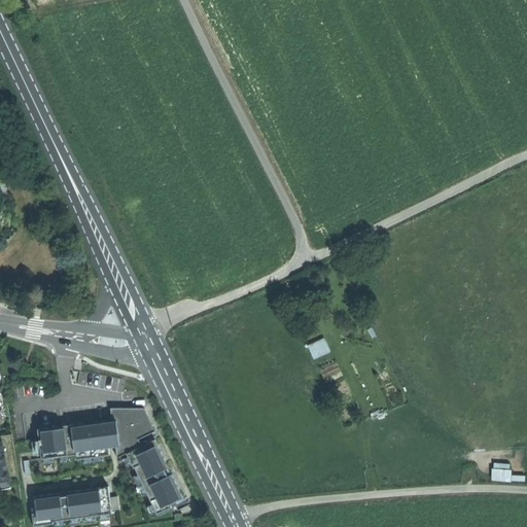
[(325,338),(308,344),(314,358),(330,351),(325,338)]
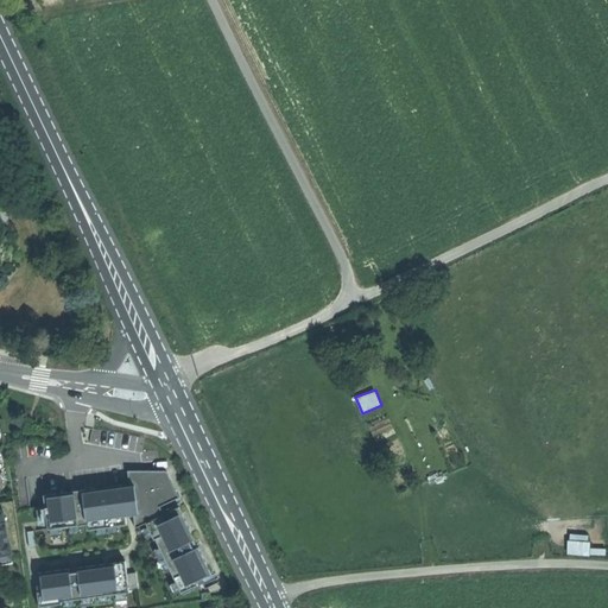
[(130,481),(128,481),(130,487),(133,515),(135,530),(146,524),(164,515),(160,508),(179,498),(166,472),(137,476),(128,477),(130,481)]
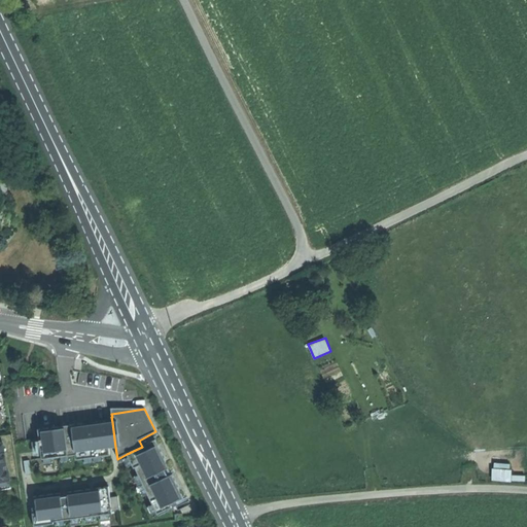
[(109,448),(115,447),(112,422),(89,425),(81,426),(81,424),(37,430),(39,442),(41,442),(42,445),(39,446),(41,460),(42,460),(69,457),(75,456),(76,461),(83,460),(102,457),(110,456),(109,448)]
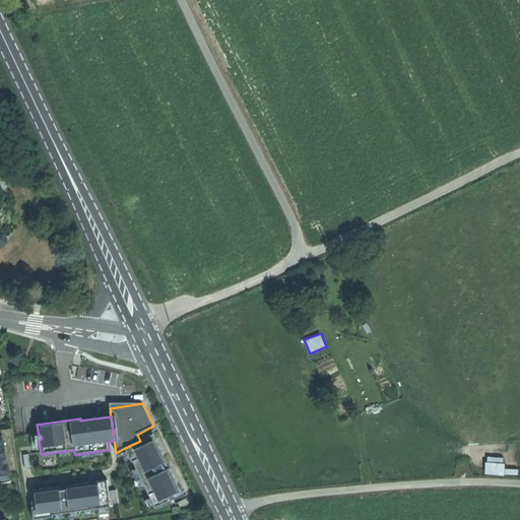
[(168,462),(153,435),(140,441),(125,448),(132,463),(133,462),(155,508),(170,502),(169,499),(182,493),(170,468),(159,474),(156,475),(153,468),(156,467),(156,468),(168,462)]
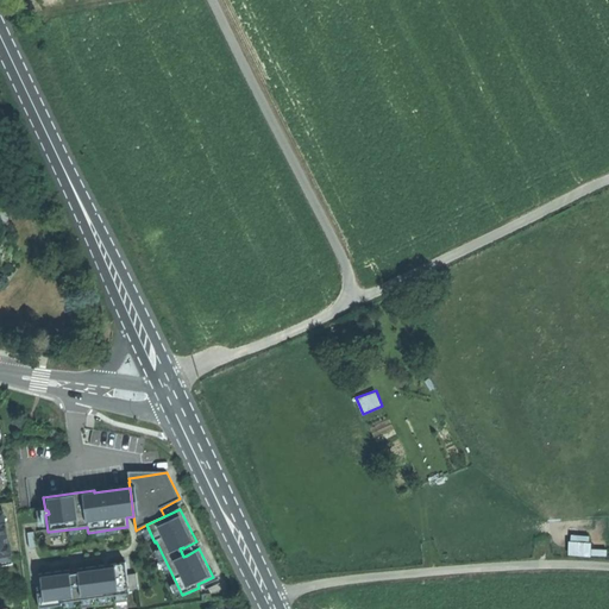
[(2,513),(0,512),(0,556),(11,554),(8,542),(7,544),(2,513)]
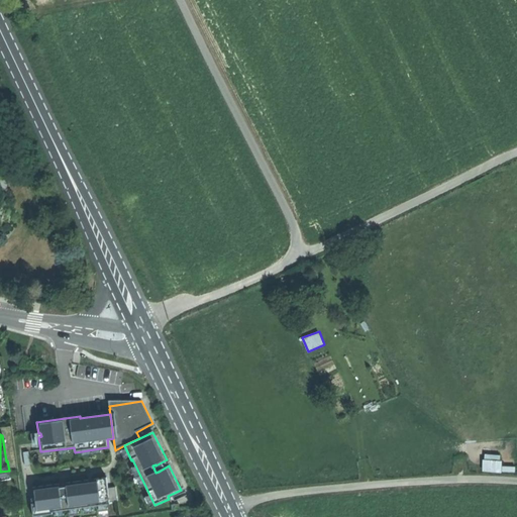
[(484,453),(483,471),(501,472),(502,453),(484,453)]
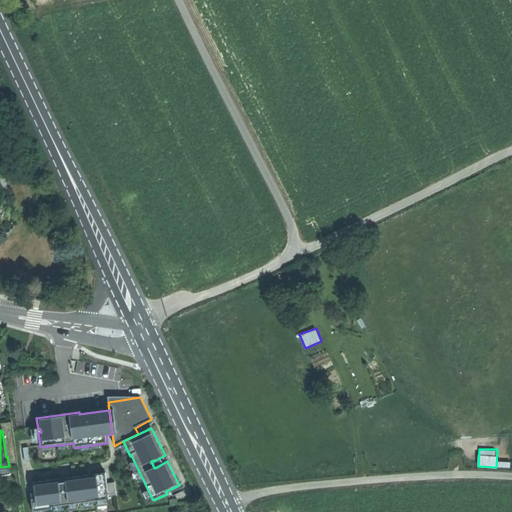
[(58,480),(32,484),(34,500),(31,500),(32,511),(40,511),(52,510),(51,508),(110,500),(109,498),(117,497),(115,483),(107,484),(106,474),(94,476),(97,490),(90,491),(88,476),(65,479),(67,493),(60,494),(58,480)]
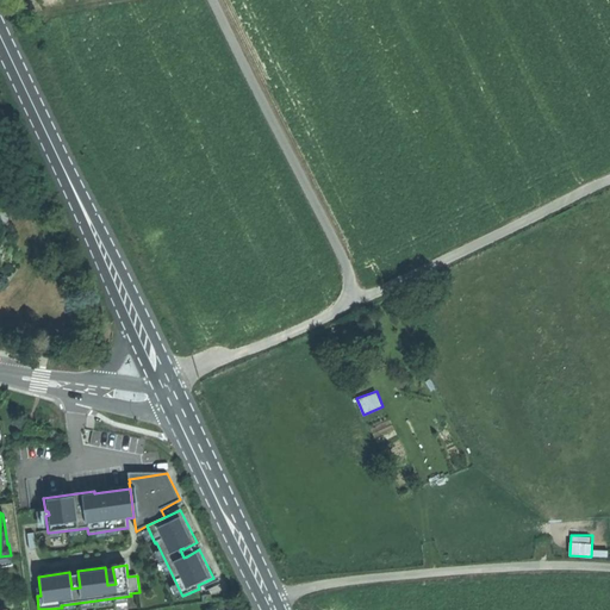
All buildings are outlined.
